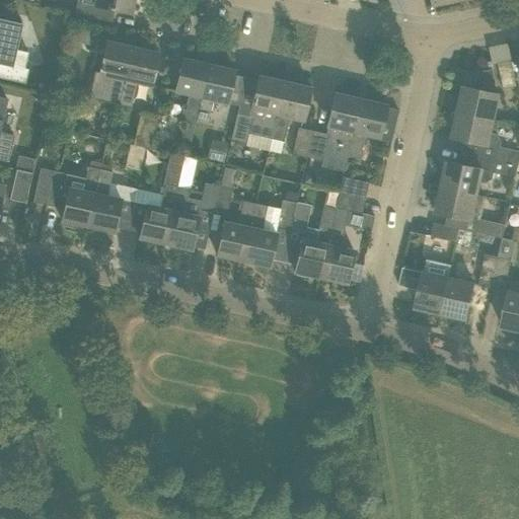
[(130,13),(133,0),(77,0),(77,2),(76,2),(73,15),(112,22),(114,10),(130,13)]
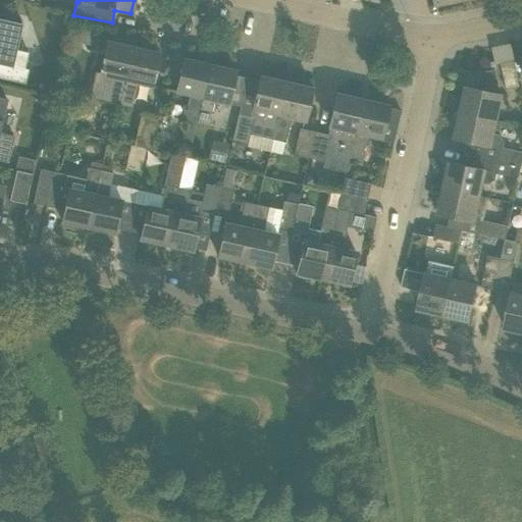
[(0,77),(28,85),(31,68),(28,67),(31,52),(19,49),(25,22),(15,20),(16,17),(1,14),(0,16),(0,77)]
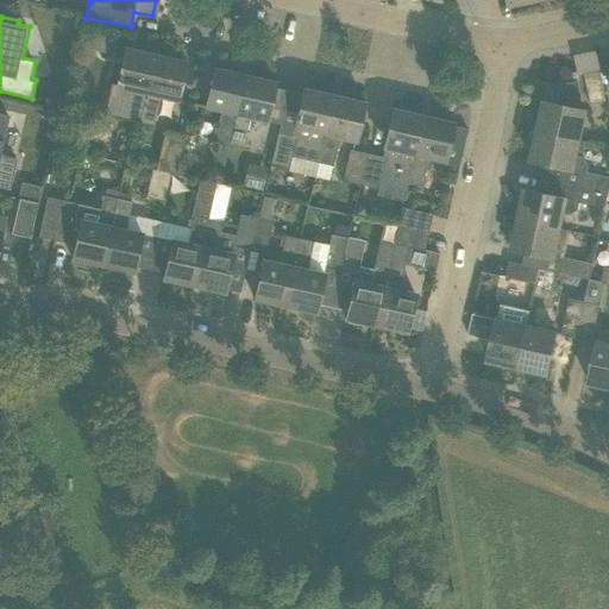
[(139,123),(154,56),(126,49),(124,49),(115,88),(132,92),(125,119),(139,123)]
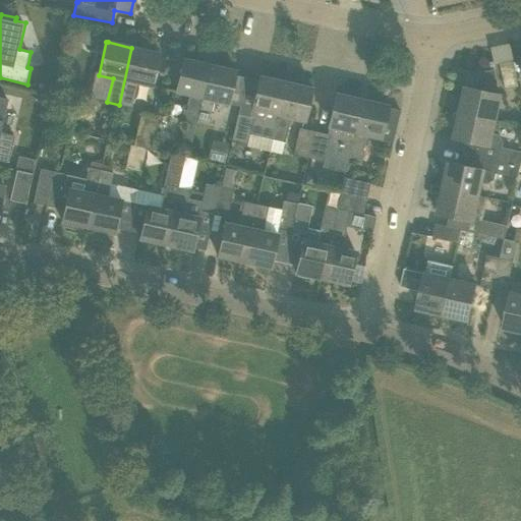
[(152,87),(159,53),(157,53),(157,54),(156,53),(131,48),(119,105),(131,108),(136,82),(152,87)]
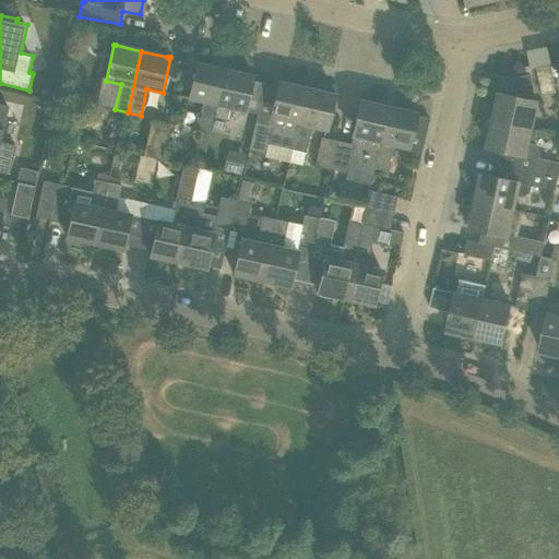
[(198,63),(195,63),(187,98),(203,102),(197,128),(199,129),(191,166),(198,168),(201,168),(210,130),(224,70),(200,64),(198,63)]
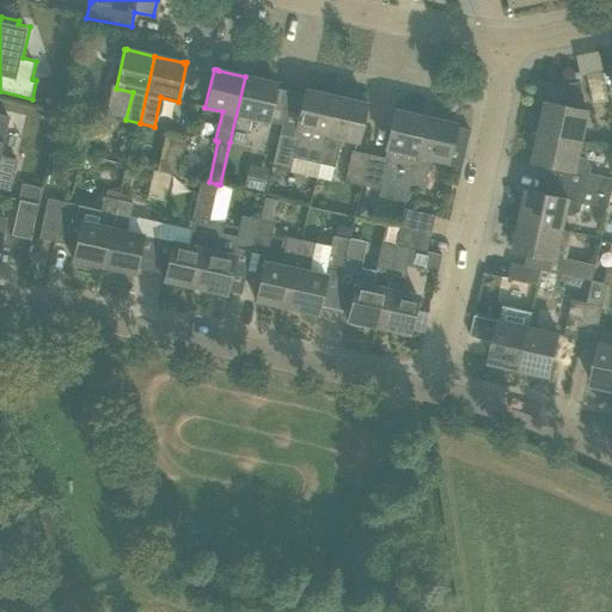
[(609,102),(607,95),(603,72),(587,74),(593,104),(609,102)]
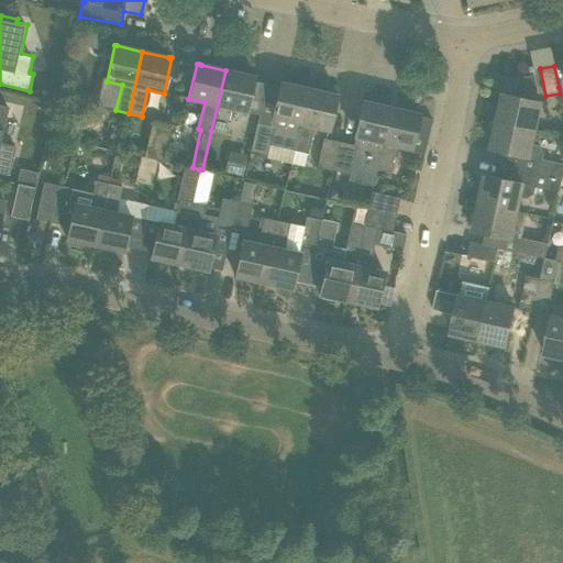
[(250,76),(225,70),(211,131),(224,133),(231,109),(245,112),(254,77),(252,76),(252,77),(250,76)]
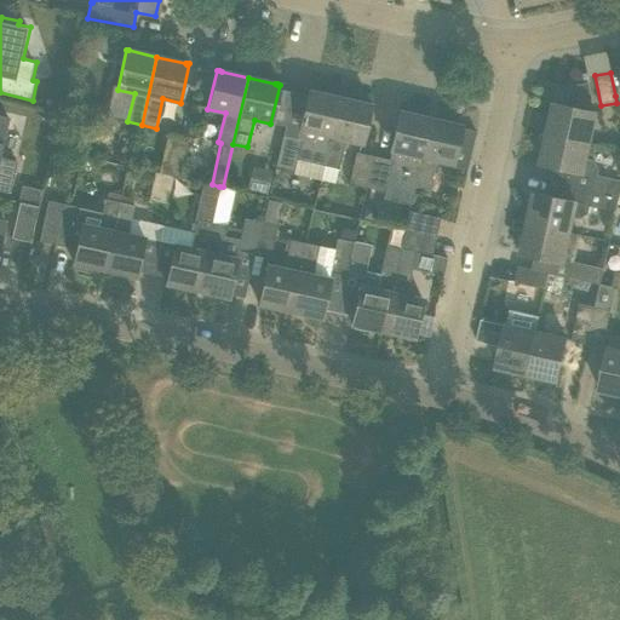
[(555,103),(547,133),(589,143),(596,112),(591,110),(592,108),(587,82),(570,86),(567,105),(555,103)]
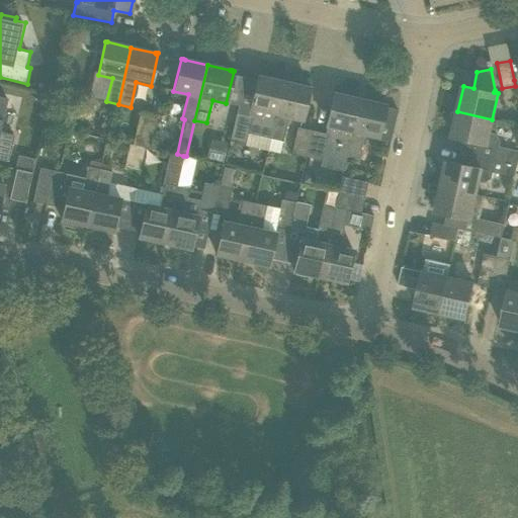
[(270,139),(283,82),(259,77),(259,76),(257,76),(249,109),(251,109),(249,117),(236,113),(230,139),(246,142),(248,134),(270,139)]
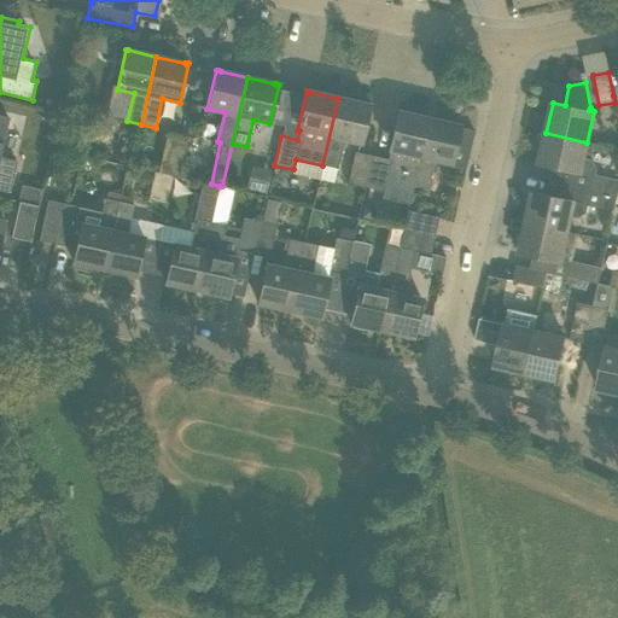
[(360,144),(369,105),(367,104),(367,105),(338,98),(322,165),(337,169),(343,140),(360,144)]
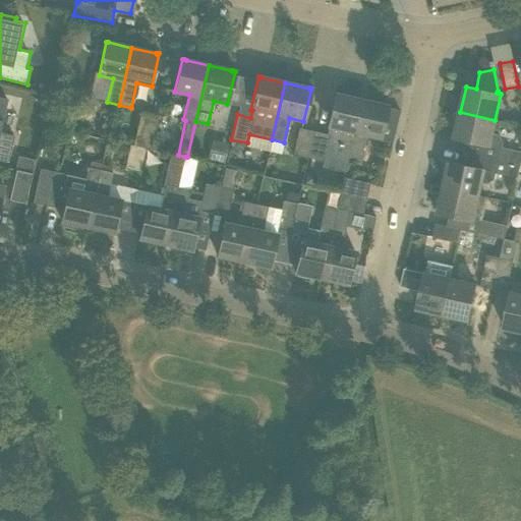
[(336,155),(347,158),(361,100),(337,95),(337,94),(335,94),(327,127),(341,130),(336,155)]
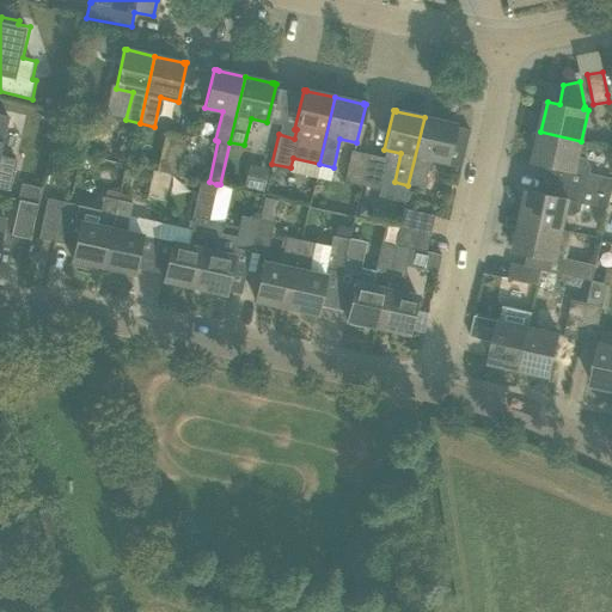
[(0,189),(10,191),(16,160),(0,157),(10,116),(0,112),(0,189)]
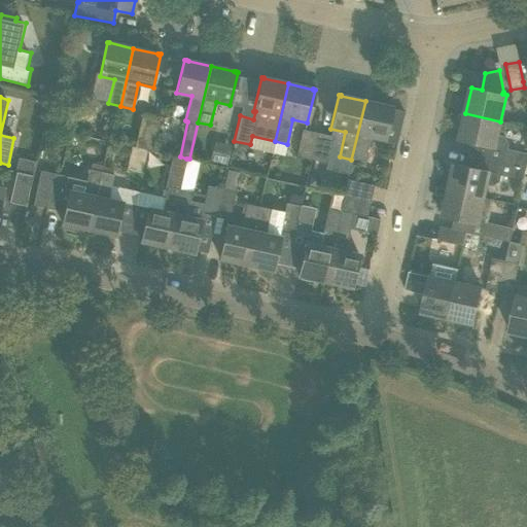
[(383,140),(396,143),(399,130),(387,127),(391,110),(392,110),(393,109),(391,109),(392,107),(390,106),(390,107),(389,106),(365,101),(351,160),(363,162),(370,137),(383,140)]
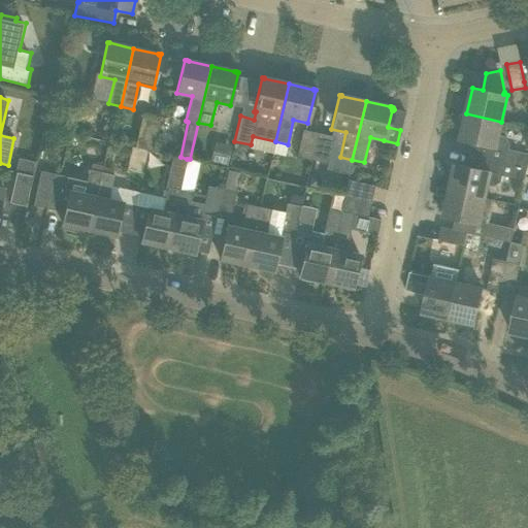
[(498,134),(501,122),(466,113),(461,140),(491,146),(488,159),(527,168),(527,165),(527,153),(509,150),(510,144),(504,135),(498,134)]
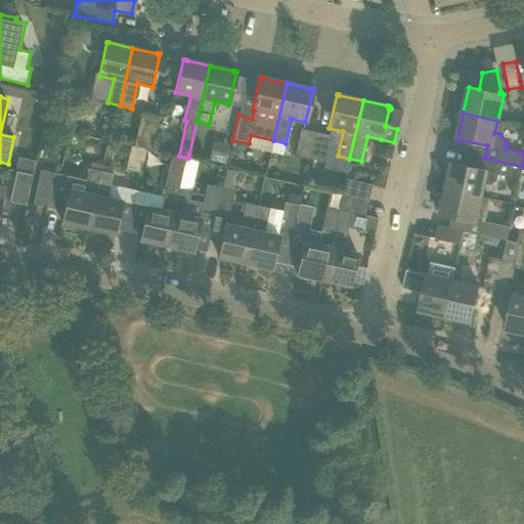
[(146,148),(150,149),(158,118),(142,115),(134,146),(146,148)]
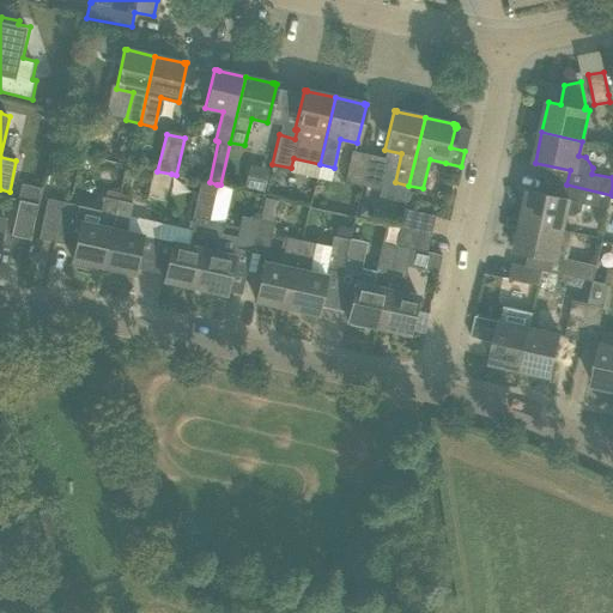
[(362,184),(369,155),(352,151),(345,181),(362,184)]
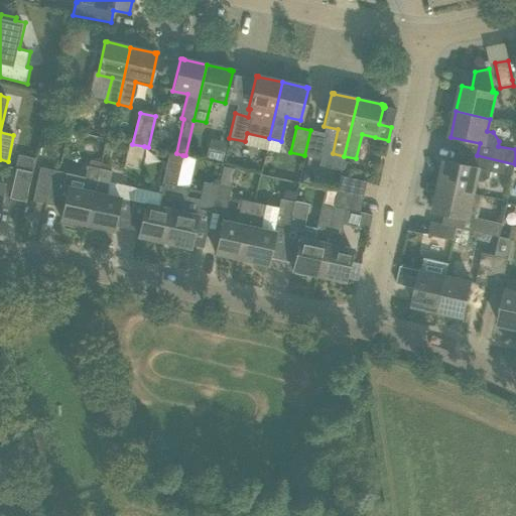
[(319,159),(326,134),(310,130),(304,155),(319,159)]
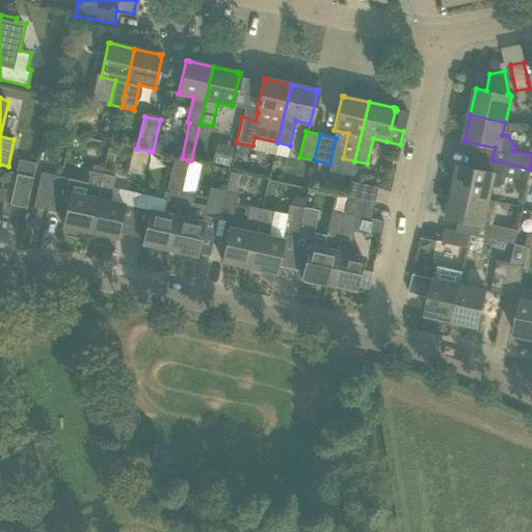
[(136,149),(133,148),(128,171),(143,176),(149,151),(136,149)]
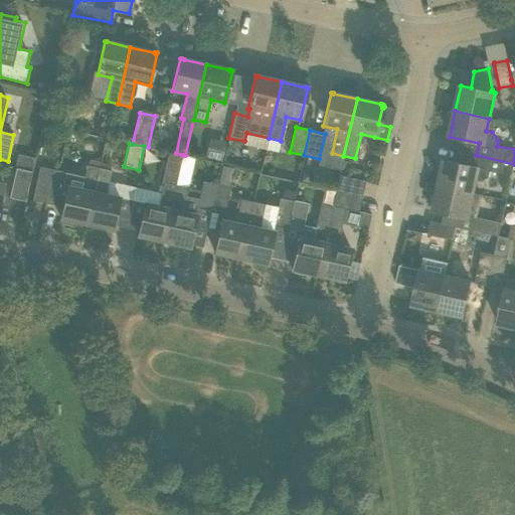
[(224,147),(207,143),(203,158),(221,162),(224,147)]
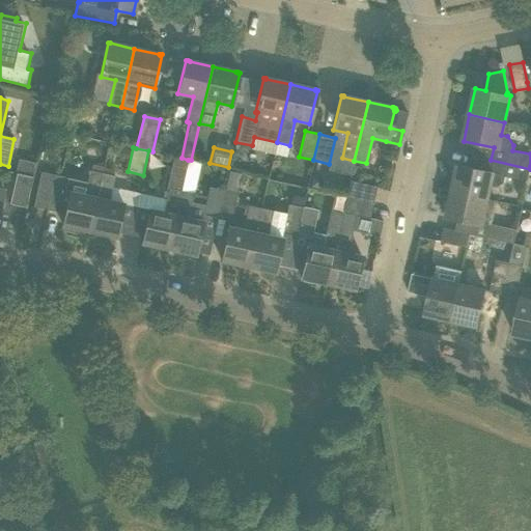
[(182,158),(173,157),(167,188),(169,189),(164,214),(149,211),(142,243),(143,244),(143,243),(168,249),(182,191),(188,160),(182,158)]
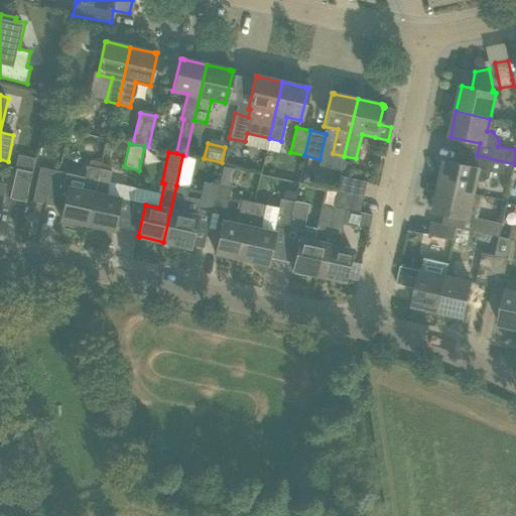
[(18,155),(15,168),(26,170),(28,157),(18,155)]
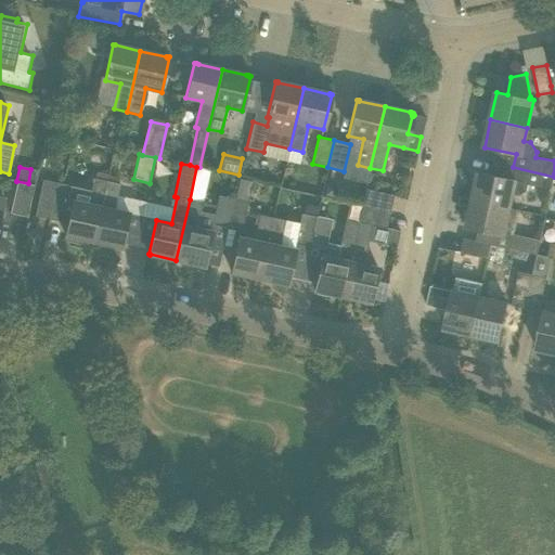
[(511,180),(478,172),(473,201),(510,208),(513,194),(520,195),(527,191),(529,184),(552,190),(554,177),(513,167),(511,180)]
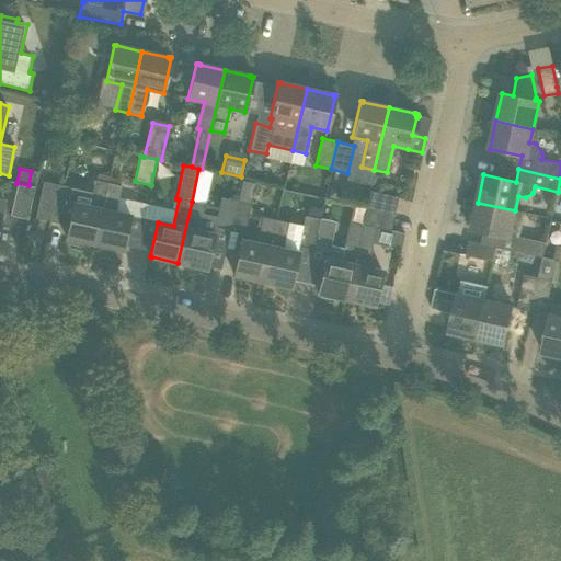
[(75,204),(66,239),(68,239),(68,238),(94,244),(107,183),(95,180),(89,207),(75,204)]
